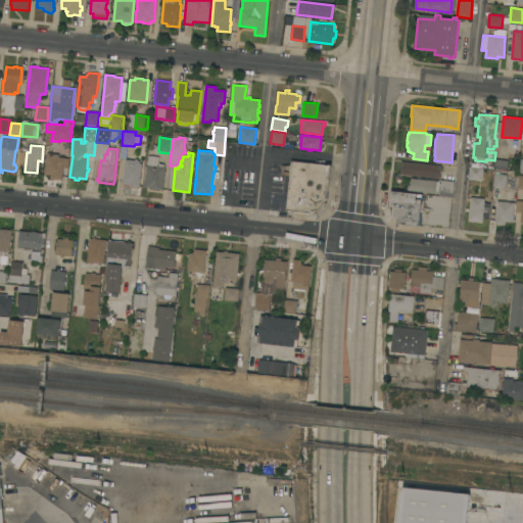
[(60,180),(51,179),(51,175),(44,174),(46,155),(52,156),(53,153),(59,154),(59,157),(68,158),(67,168),(62,168),(62,169),(60,180)]
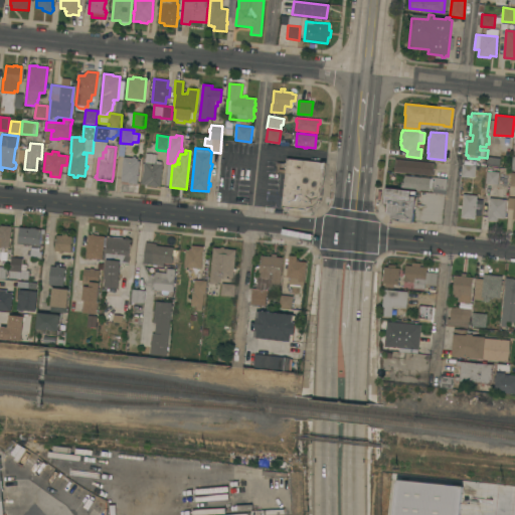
[(142,178),(143,178),(145,162),(146,153),(157,154),(156,160),(157,161),(161,161),(162,162),(162,164),(160,186),(147,185),(147,184),(142,184),(142,178)]
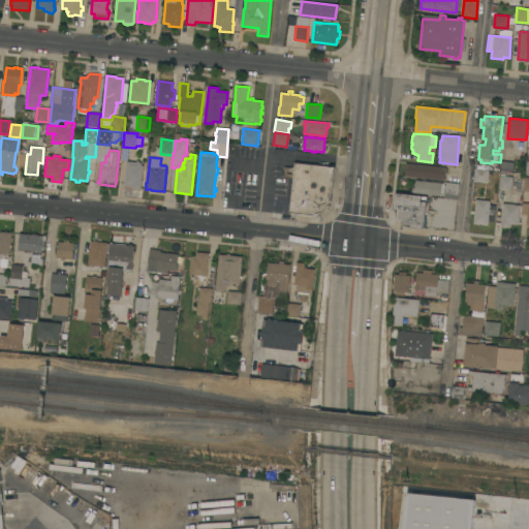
[(126,161),(136,162),(136,160),(139,161),(139,162),(142,162),(142,165),(144,165),(142,189),(138,189),(138,190),(134,190),(134,188),(132,188),(132,187),(124,186),(126,161)]
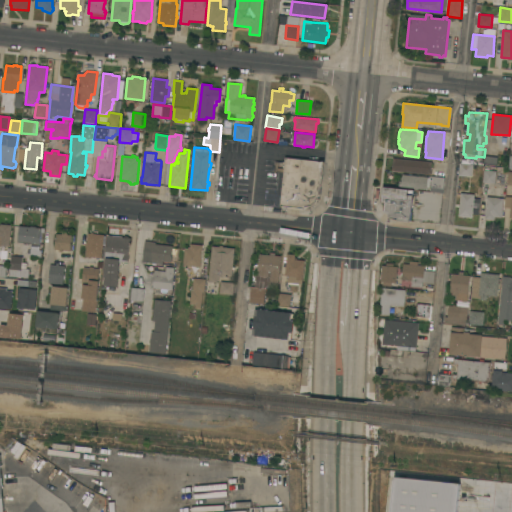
[(285,157),(324,161),(320,201),(317,204),(315,207),(312,209),(308,210),(302,209),(302,208),(280,206),(285,157)]
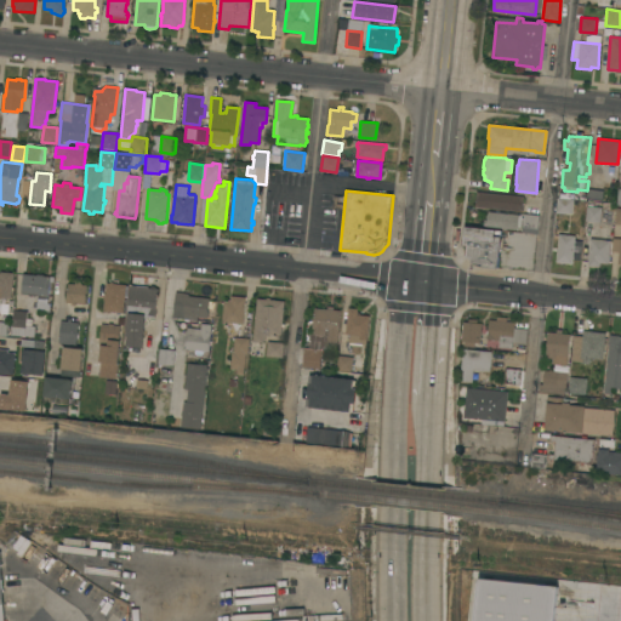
[(474,208),(477,192),(524,197),(523,211),(474,208)]
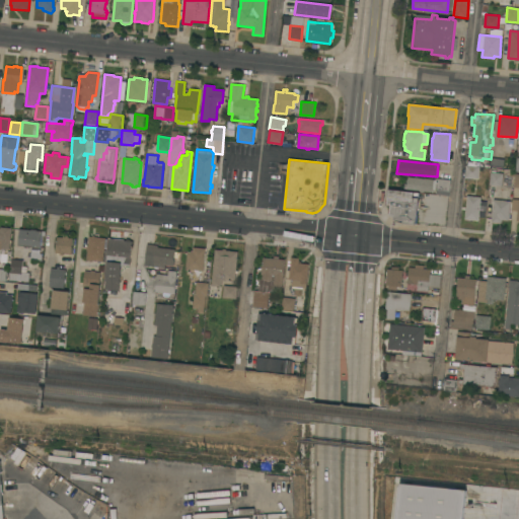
[(466,165),(479,166),(477,178),(465,177),(466,165)]
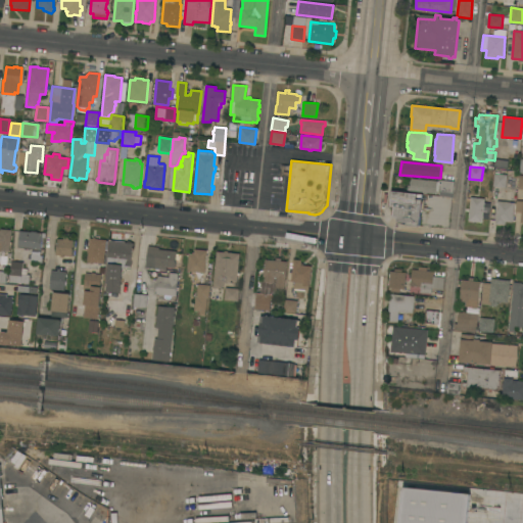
[(494,174),(507,175),(506,187),(493,186),(494,174)]
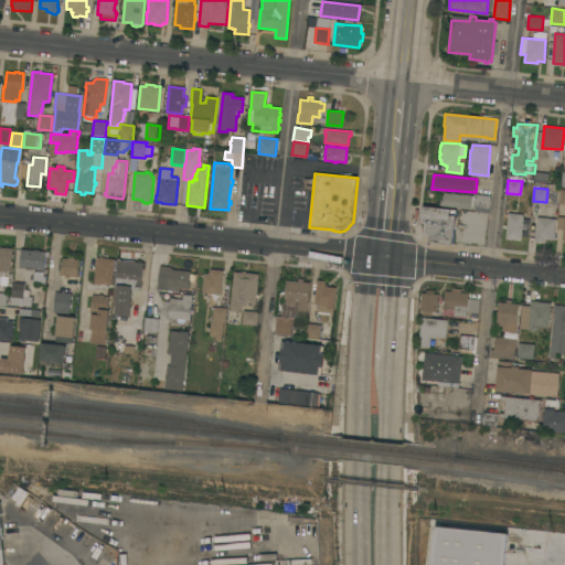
[(443,208),(443,205),(440,205),(440,200),(443,200),(443,194),(444,194),(444,192),(471,195),(475,196),(473,206),(470,206),(470,209),(461,208),(461,209),(457,209),(443,208)]
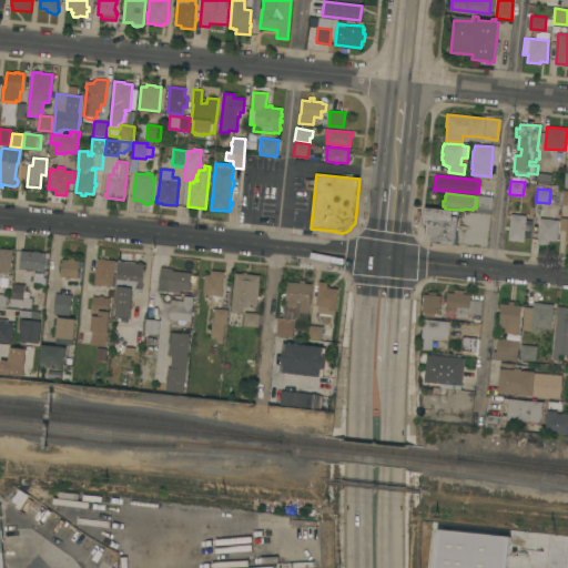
[(490,214),(477,213),(479,195),(493,196),(490,214)]
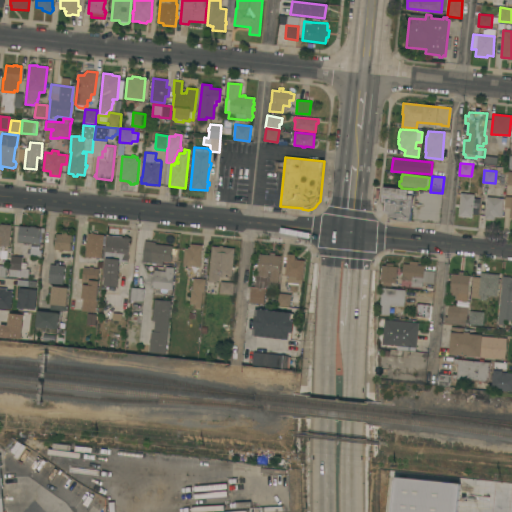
[(414,189),(411,223),(396,221),(397,218),(388,217),(388,212),(383,212),(384,203),(380,203),(382,186),(401,188),(414,189)]
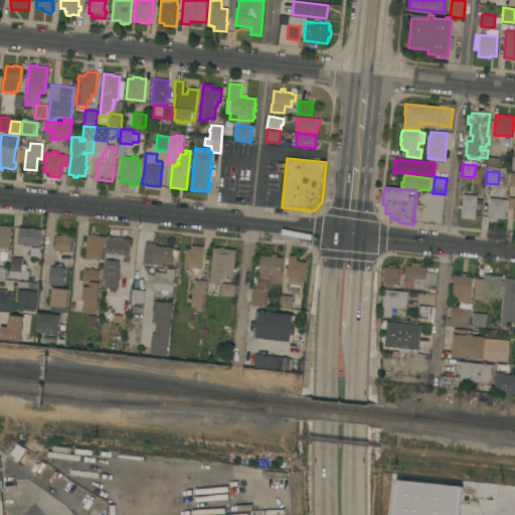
[(463,208),(462,208),(462,205),(463,205),(464,194),(477,196),(477,199),(483,199),(481,216),(475,215),(475,218),(462,217),(463,208)]
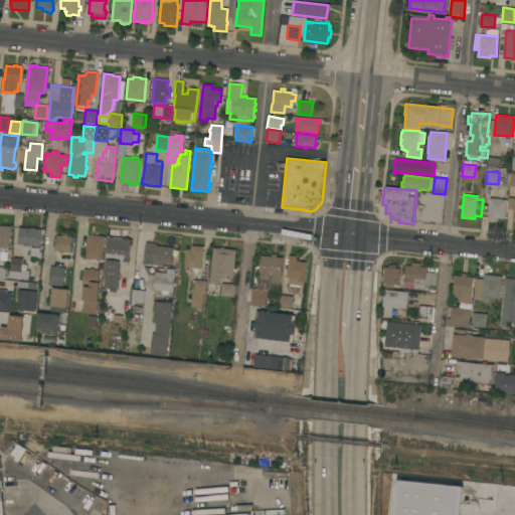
[(505,209),(511,209),(510,221),(514,220),(514,197),(506,197),(505,209)]
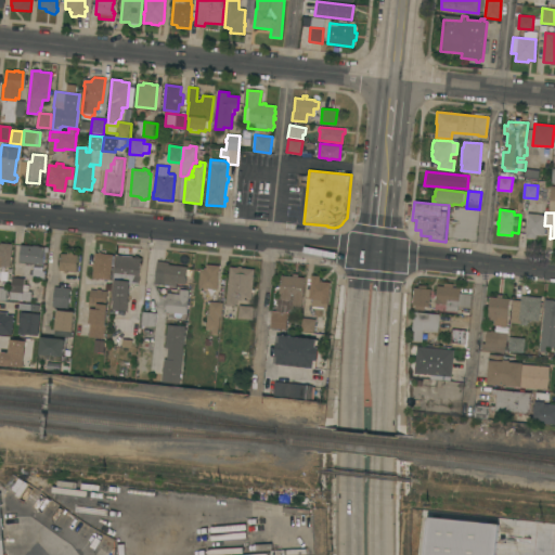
[(544,235),(537,235),(537,239),(525,237),(526,233),(525,233),(525,230),(526,230),(528,214),(545,215),(544,235)]
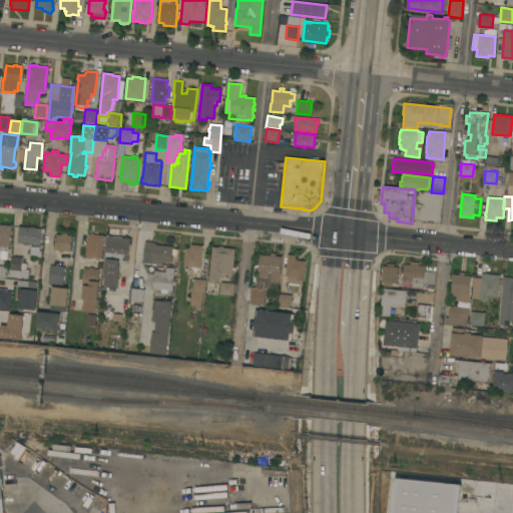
[(9,246),(1,245),(1,247),(0,246),(0,224),(11,225),(9,246)]
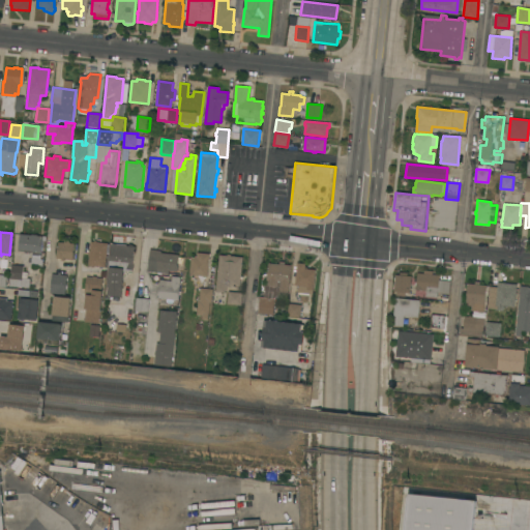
[(20,234),(32,235),(32,234),(37,235),(37,236),(42,236),(41,253),(35,252),(35,254),(32,254),(33,252),(19,251),(20,234)]
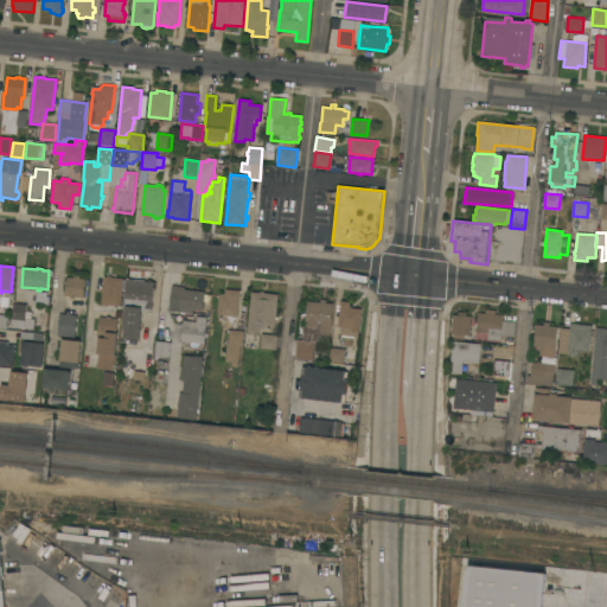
[(66,278),(74,278),(74,274),(81,274),(81,279),(85,279),(83,298),(75,296),(74,299),(70,299),(70,296),(65,295),(66,278)]
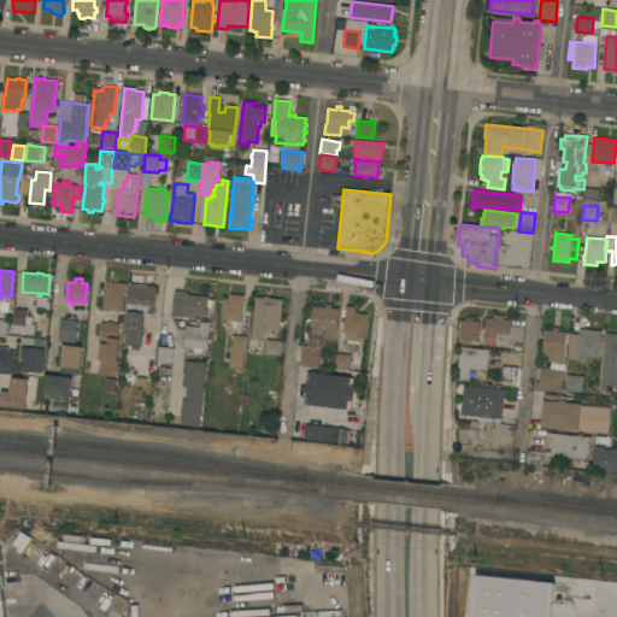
[(104,298),(103,298),(104,292),(105,292),(106,281),(110,281),(110,280),(113,281),(112,282),(125,283),(122,311),(110,310),(110,311),(106,311),(106,310),(103,309),(104,298)]
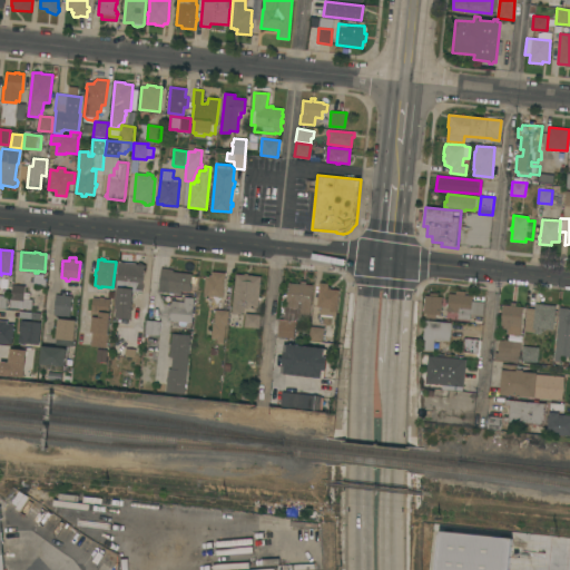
[(119,262),(136,263),(136,264),(145,265),(144,283),(117,281),(119,262)]
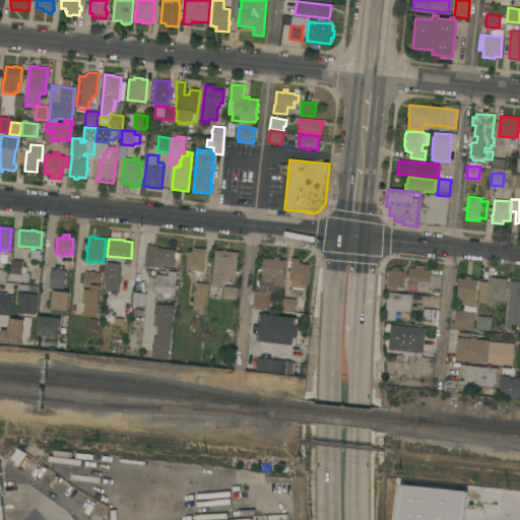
[(174,266),(166,265),(165,267),(165,268),(144,266),(147,245),(158,246),(157,248),(176,250),(174,266)]
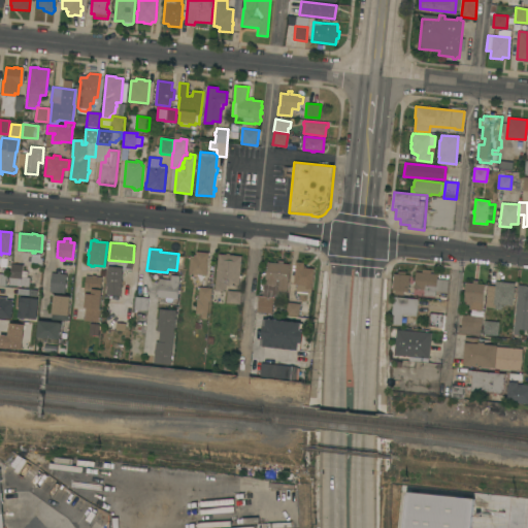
[(206,275),(189,273),(190,259),(189,259),(189,257),(190,257),(191,256),(194,256),(194,255),(196,256),(196,252),(208,253),(206,275)]
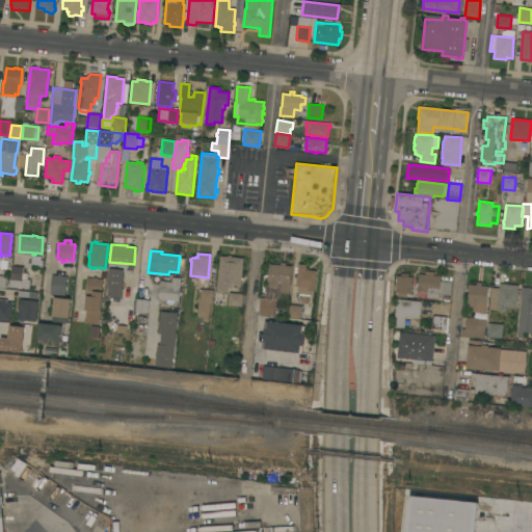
[(220,256),(229,257),(229,255),(232,256),(232,257),(244,258),(241,288),(234,287),(234,288),(228,287),(227,292),(225,292),(225,294),(216,293),(220,256)]
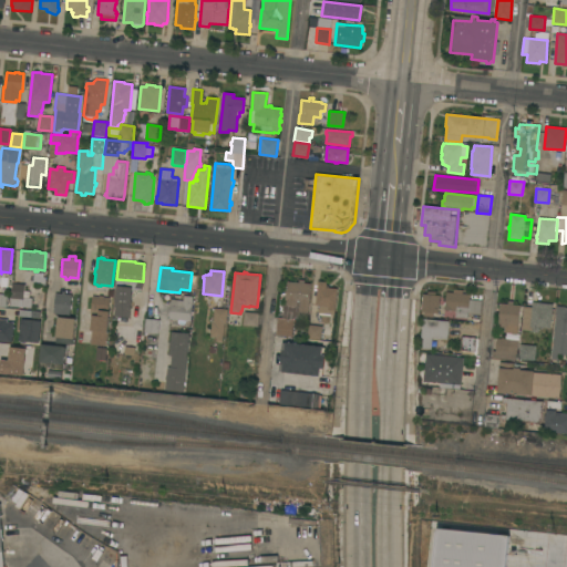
[(308,319),(298,318),(299,307),(285,306),(287,281),(299,282),(299,279),(305,280),(305,282),(311,284),(308,319)]
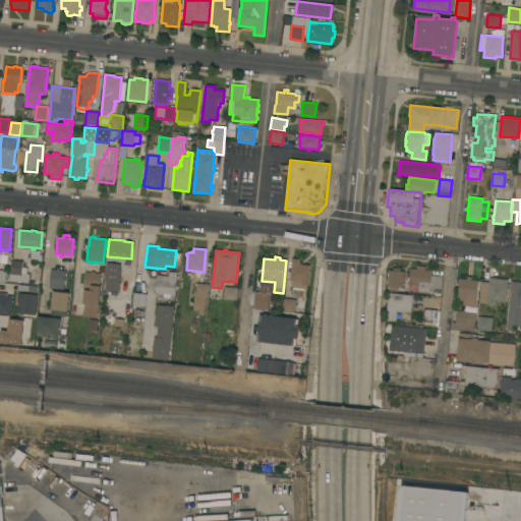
[(292,258),(300,258),(300,262),(301,262),(302,263),(302,264),(310,265),(308,285),(307,289),(304,288),(304,290),(293,289),(293,287),(294,280),(290,280),(292,258)]
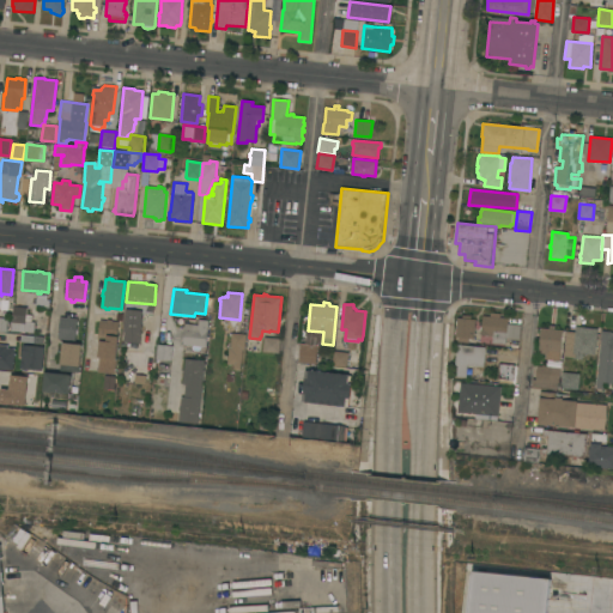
[(13,307),(26,308),(26,314),(32,315),(31,322),(35,322),(34,333),(11,331),(13,307)]
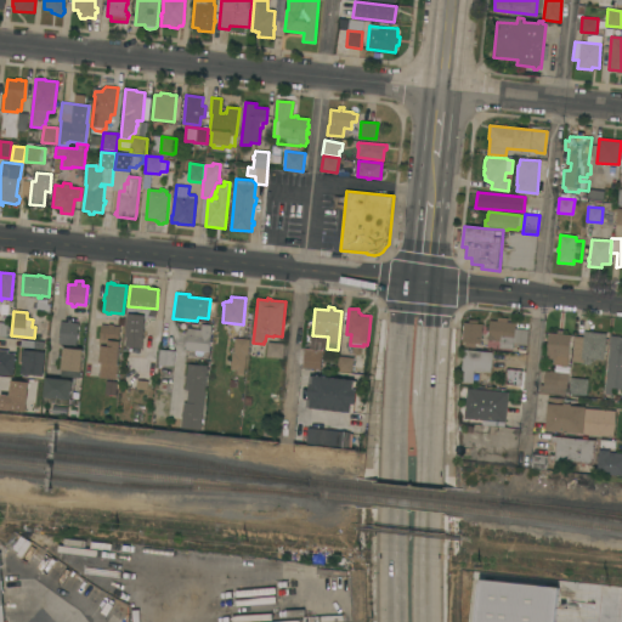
[(126,314),(143,315),(141,349),(124,348),(126,314)]
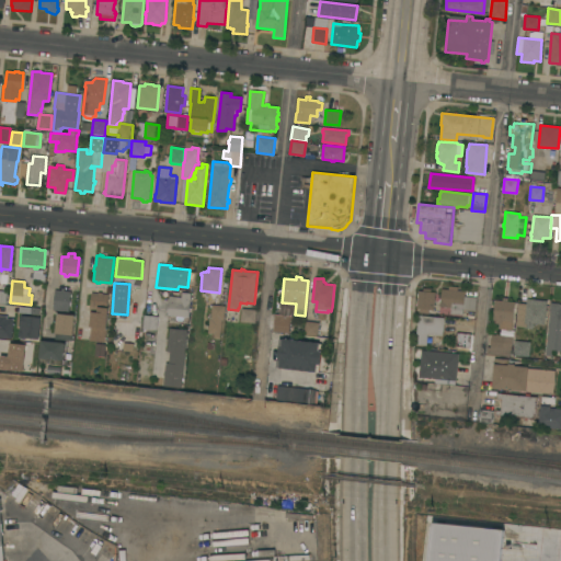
[(442,288),(448,289),(448,286),(458,287),(458,290),(466,292),(465,296),(477,297),(474,310),(464,309),(462,316),(450,313),(451,308),(439,307),(442,288)]
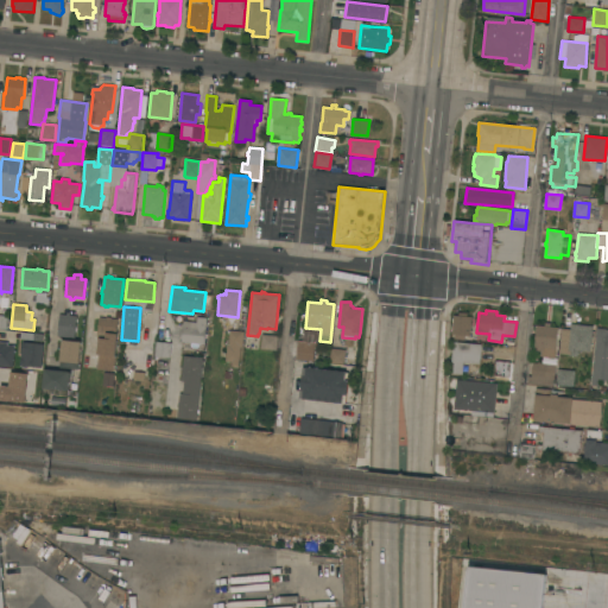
[(59,314),(67,315),(67,312),(70,312),(70,315),(77,316),(75,337),(57,336),(59,314)]
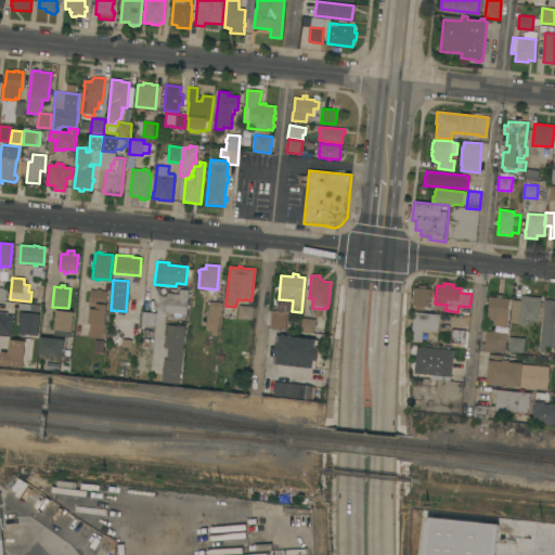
[(414,287),(418,288),(418,285),(427,286),(426,288),(430,289),(430,293),(433,293),(433,297),(430,297),(429,306),(413,305),(414,287)]
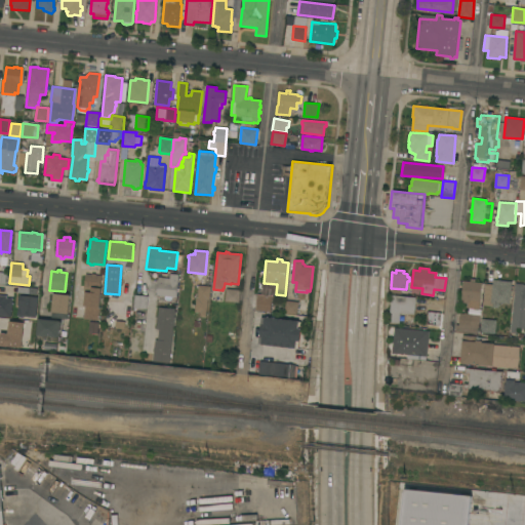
[(176,297),(156,295),(155,295),(156,282),(157,277),(169,278),(170,273),(178,274),(176,297)]
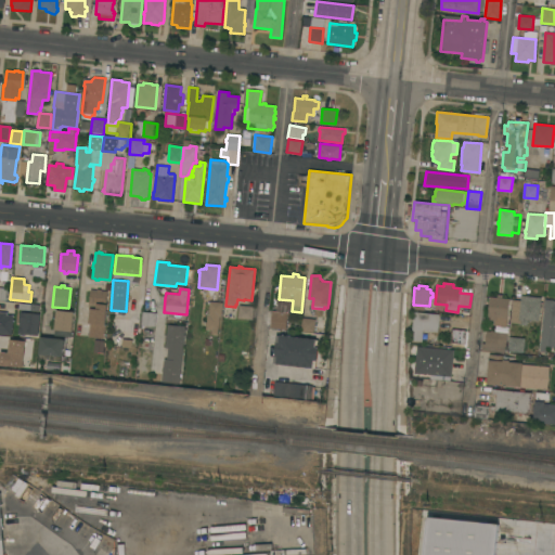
[(87,337),(89,323),(87,323),(89,310),(87,310),(89,289),(95,291),(95,289),(100,289),(100,291),(106,292),(105,305),(106,305),(102,338),(87,337)]
